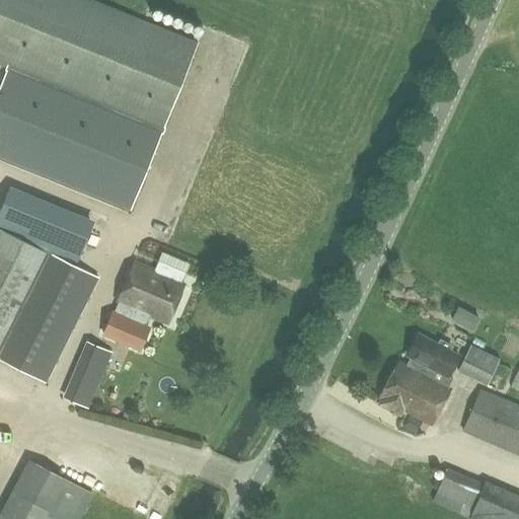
[(89,0),(0,0),(0,64),(5,66),(0,79),(0,144),(133,198),(196,43),(89,0)]
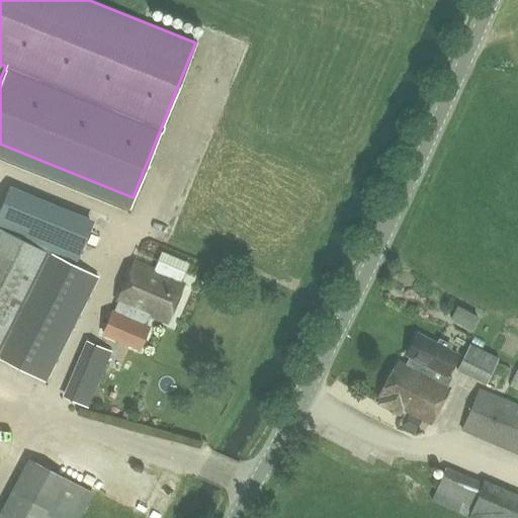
[(9,231),(23,237),(79,260),(94,223),(86,220),(38,199),(24,194),(9,231)]
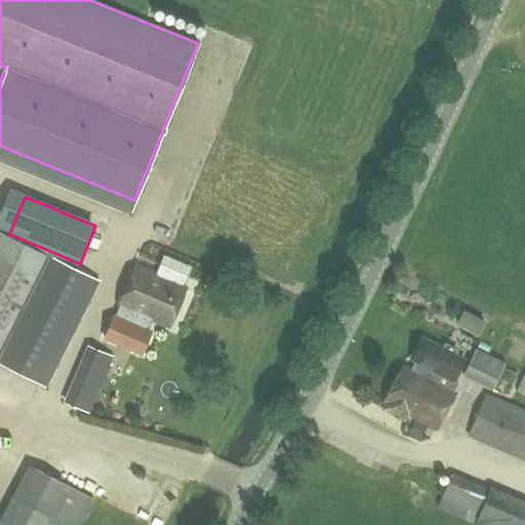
[(0,231),(0,363),(45,388),(99,280),(46,252),(45,254),(0,231)]
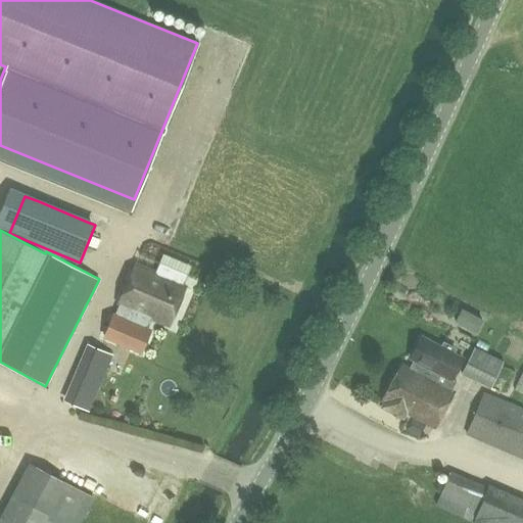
[(149,318),(168,325),(185,285),(135,264),(117,303),(125,306),(120,318),(113,315),(104,336),(141,352),(150,330),(145,328),(149,318)]
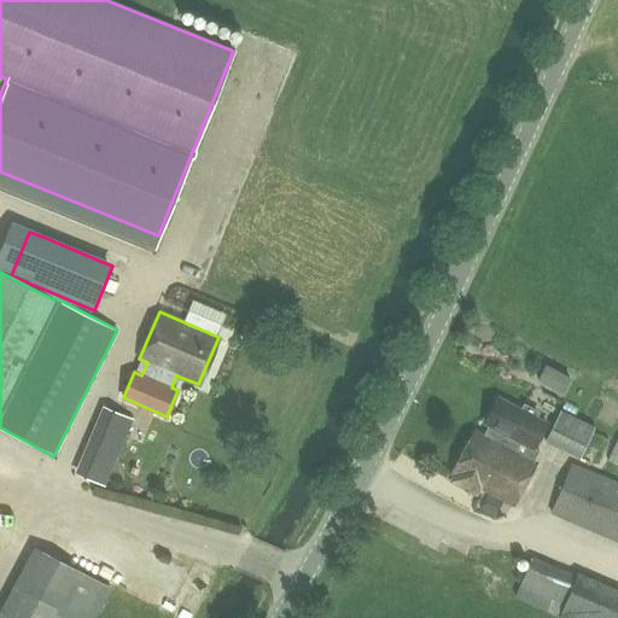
[(561,392),(569,378),(544,365),(537,379),(561,392)]
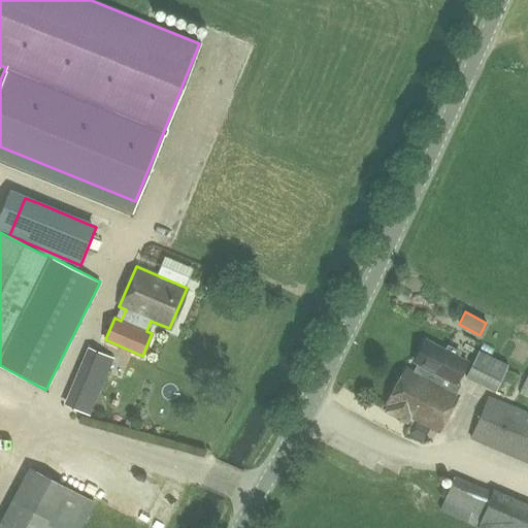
[(455,383),(466,361),(456,356),(458,352),(448,345),(444,350),(424,339),(414,360),(418,362),(413,370),(404,366),(384,405),(386,406),(384,410),(406,422),(409,417),(437,432),(458,394),(448,389),(453,381),(455,383)]
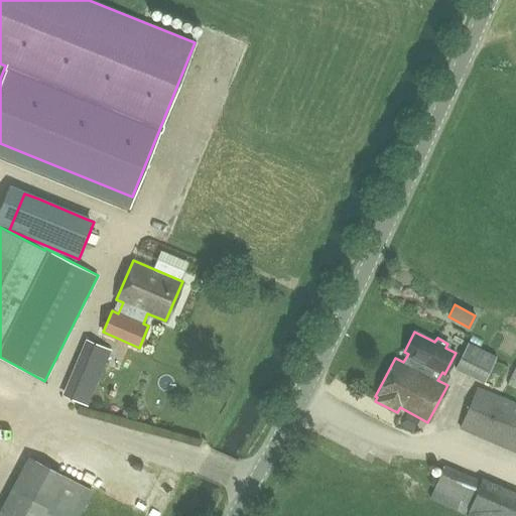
[(83,358),(104,367),(111,350),(90,342),(83,358)]
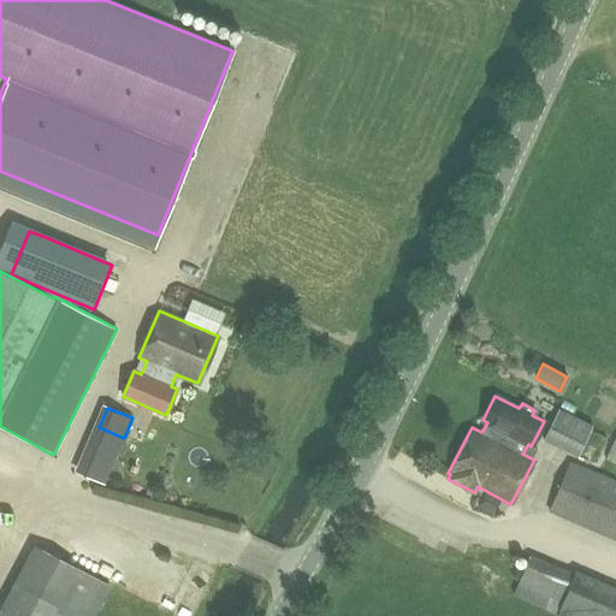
[(592,425),(558,408),(543,440),(576,457),(592,425)]
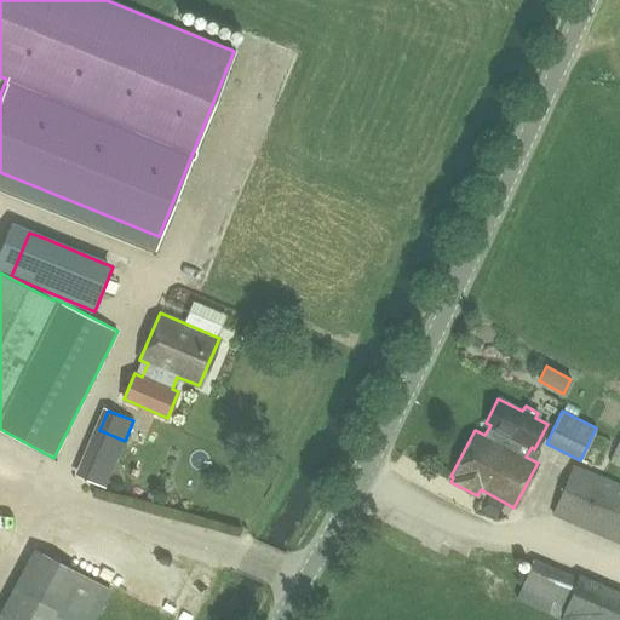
[(619,436),(608,461),(619,466),(619,436)]
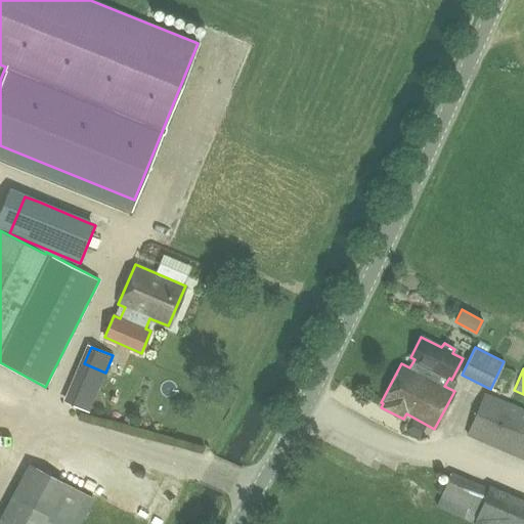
[(466,435),(523,460),(523,407),(483,391),(466,435)]
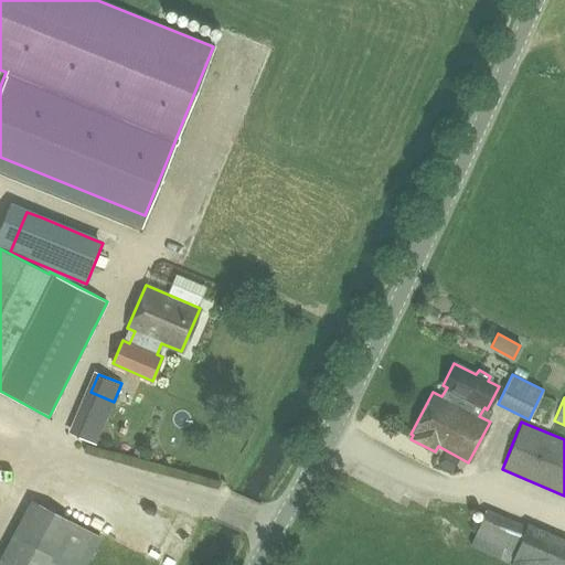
[(0,553),(0,564),(81,564),(97,535),(29,499),(0,553)]
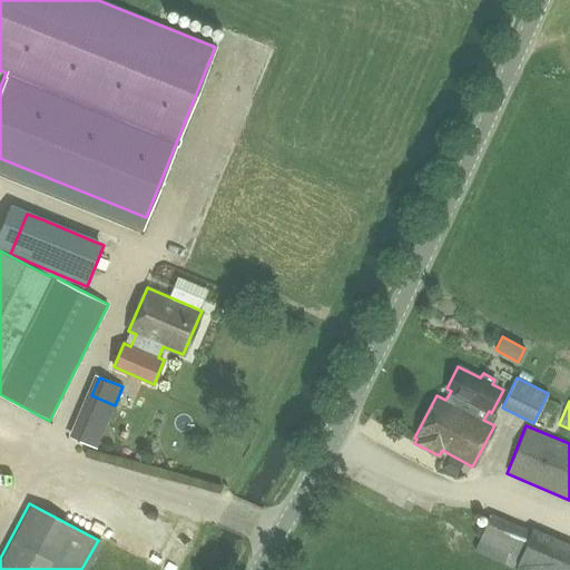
[(569,569),(569,542),(531,527),(513,569),(569,569)]
